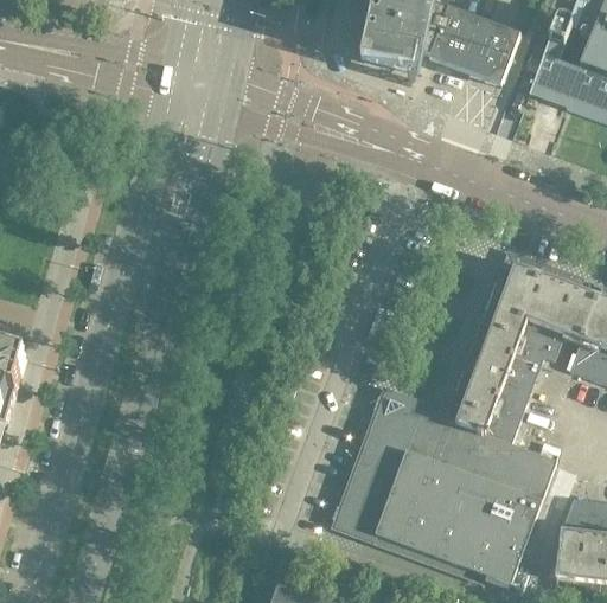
[(372,0),(360,61),(414,72),(411,81),(419,82),(426,53),(432,55),(429,61),(480,79),(502,88),(521,37),(499,30),(435,5),(436,0),(372,0)]
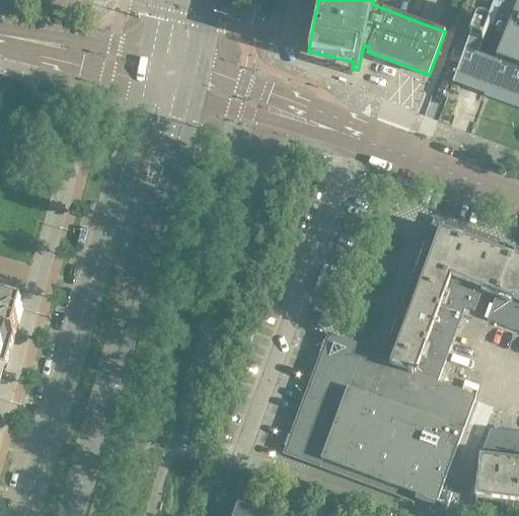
[(477,12),(454,73),(471,79),(469,83),(482,87),(484,83),(488,85),(485,92),(518,104),(518,0),(516,0),(506,28),(495,57),(477,51),(491,17),(477,12)]
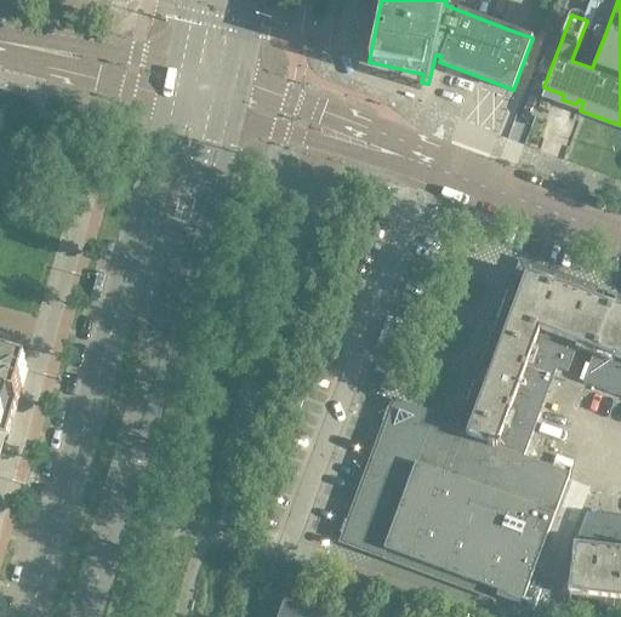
[(603,33),(605,34),(617,0),(597,0),(599,1),(588,27),(593,29),(593,30),(594,33),(597,35),(600,36),(603,33)]
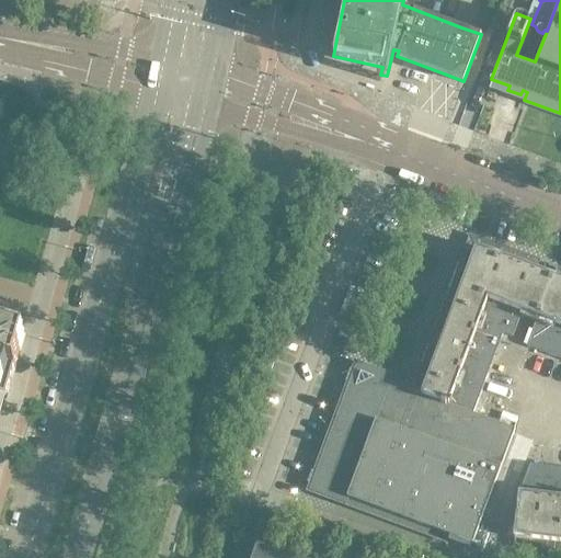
[(476,246),(460,286),(522,309),(537,315),(552,274),(476,246)]
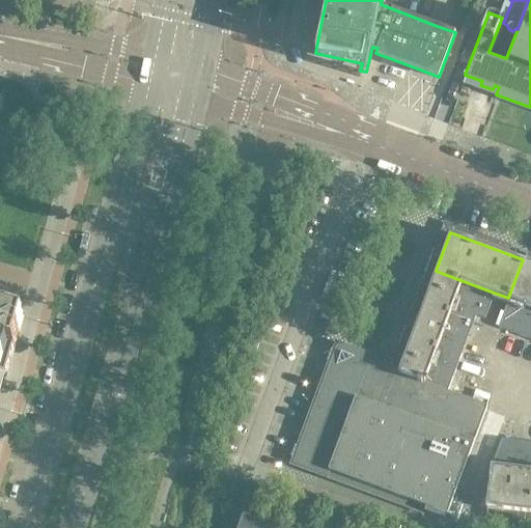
[(530,261),(523,259),(508,298),(499,325),(530,336),(530,261)]
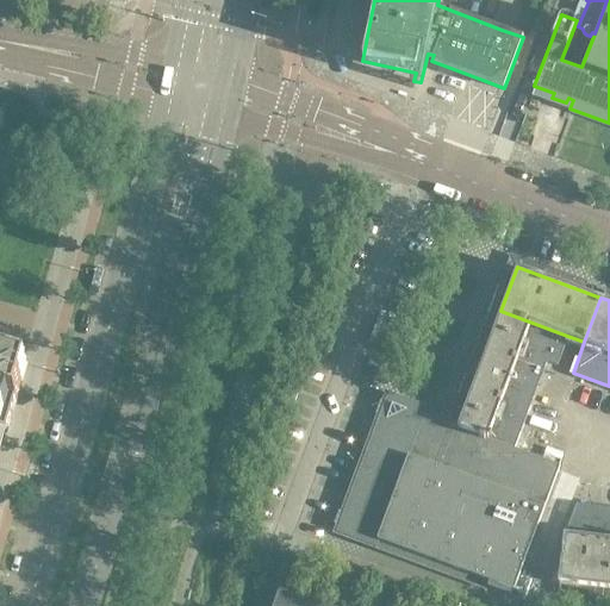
[(500,311),(458,425),(514,445),(547,358),(556,362),(567,336),(500,311)]
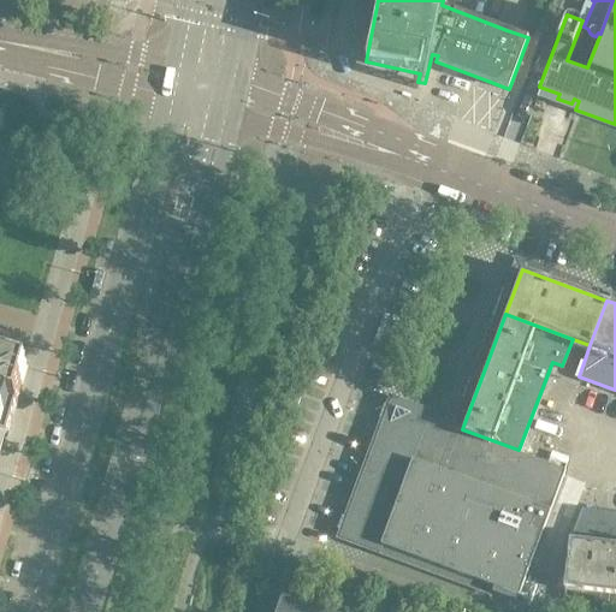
[(0,437),(7,439),(28,369),(21,367),(0,361),(0,437)]
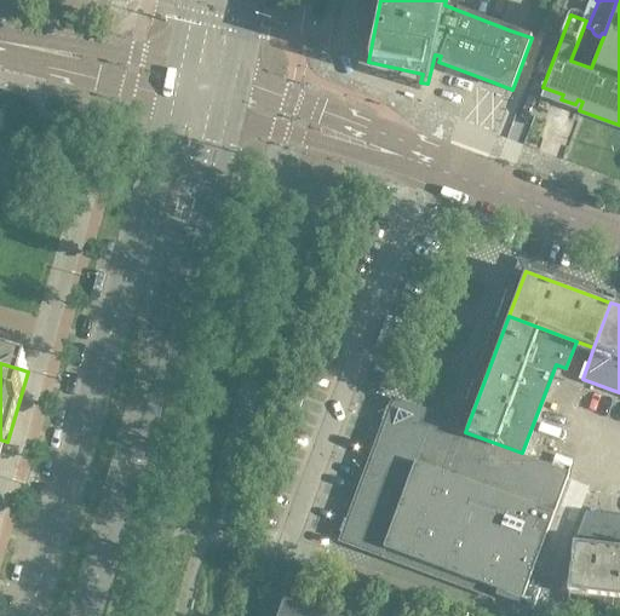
[(568,471),(568,470),(551,464),(528,455),(522,453),(465,432),(440,422),(412,414),(402,418),(392,422),(356,519),(366,540),(383,546),(495,588),(497,588),(522,598),(528,581),(568,471)]
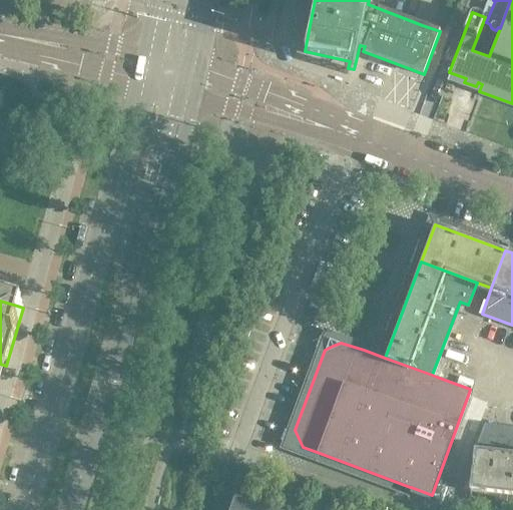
[(485,423),(481,432),(474,449),(470,489),(503,493),(511,426),(485,423)]
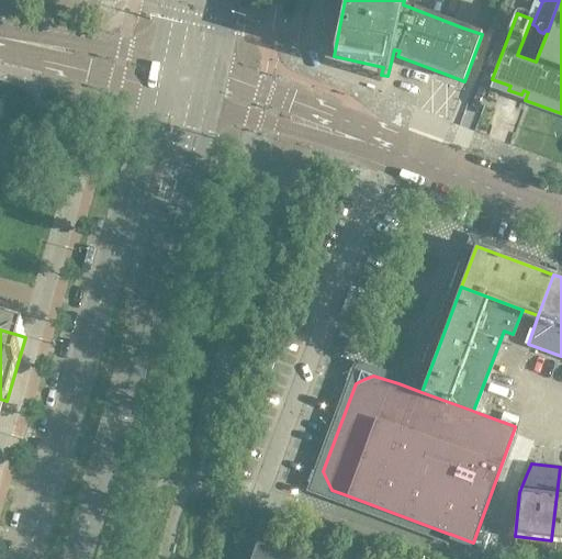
[(561,467),(560,467),(551,540),(561,540),(561,467)]
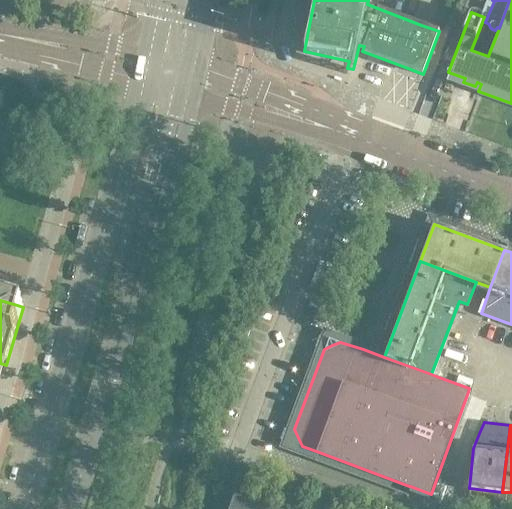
[(279,508),(235,494),(238,483),(222,477),(211,508),(279,508)]
